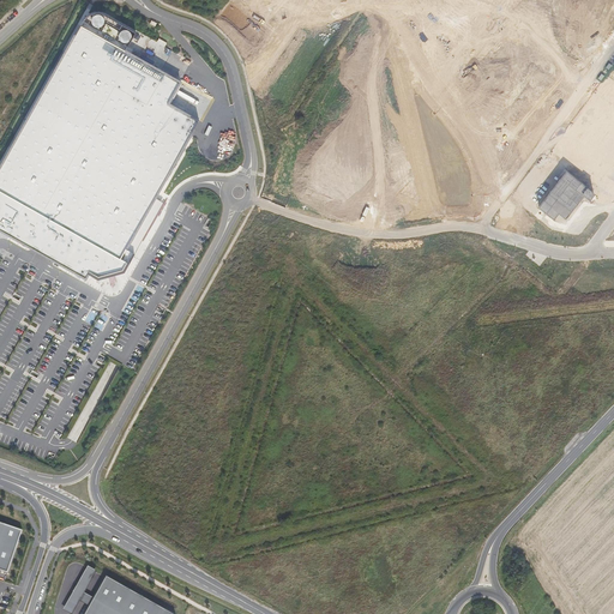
[(85,23),(83,26),(95,32),(97,29),(85,23)]
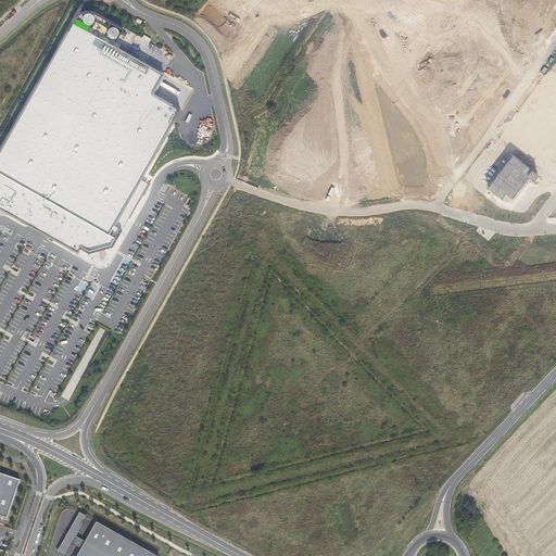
[(97,22),(92,29),(103,36),(106,28),(97,22)]
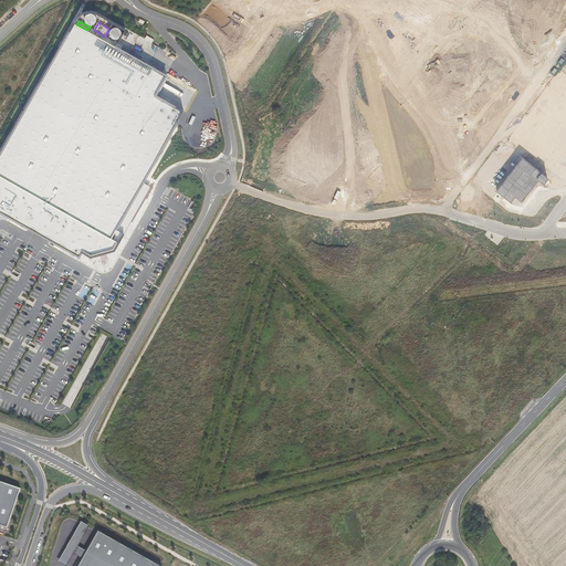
[(167,77),(75,25),(0,157),(0,212),(82,259),(85,253),(91,258),(114,251),(119,243),(111,241),(184,113),(155,96),(167,77)]
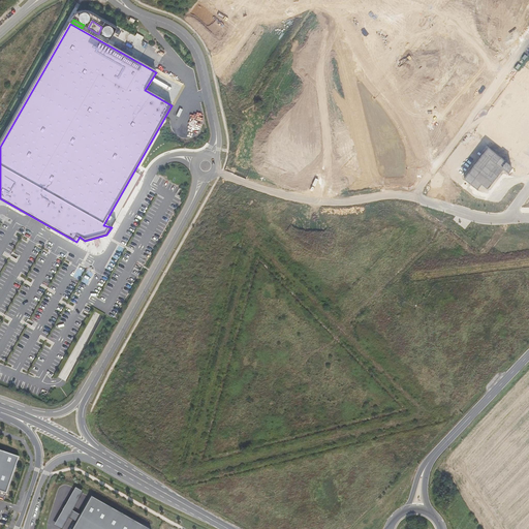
[(512,168),(490,150),(467,179),(478,188),(483,183),(489,188),(504,169),(509,173),(512,168)]
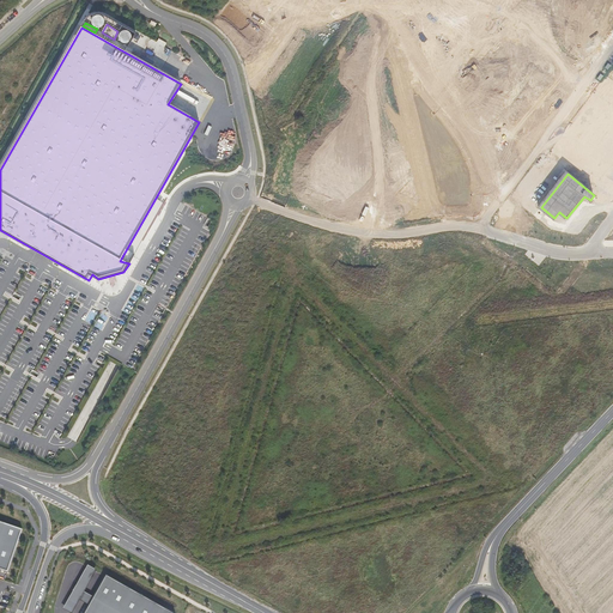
[(153,207),(158,210),(163,202),(158,199),(153,207)]
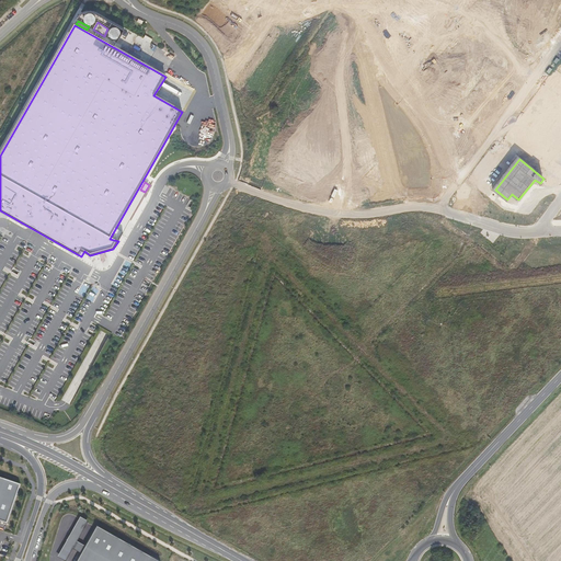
[(20,485),(0,478),(0,521),(7,524),(20,485)]
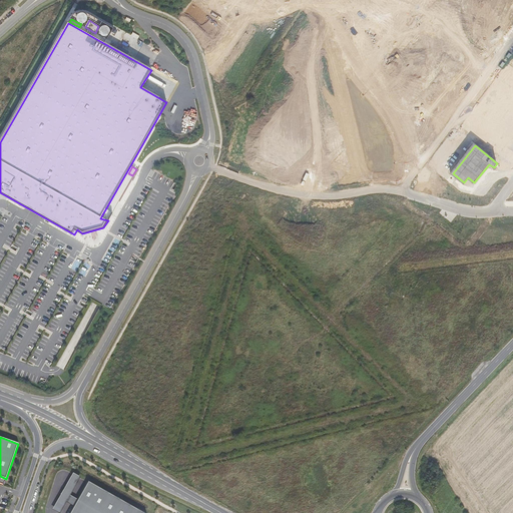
[(60,512),(66,502),(74,506),(76,503),(78,499),(70,495),(80,477),(73,473),(52,509),(58,512),(60,512)]
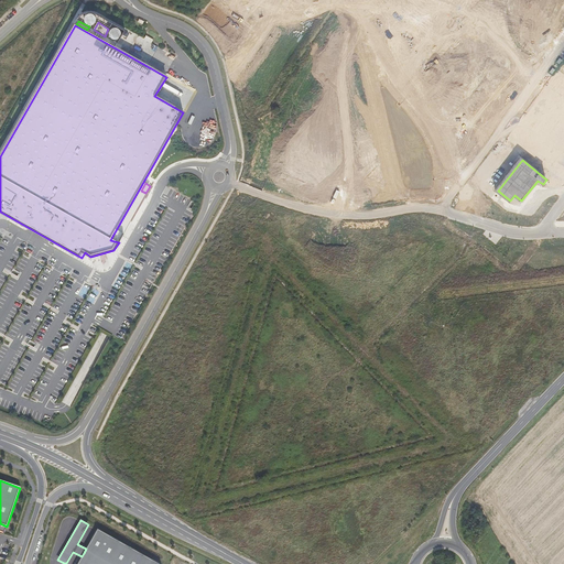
[(160,563),(97,529),(86,549),(84,553),(82,556),(77,563),(160,563)]
